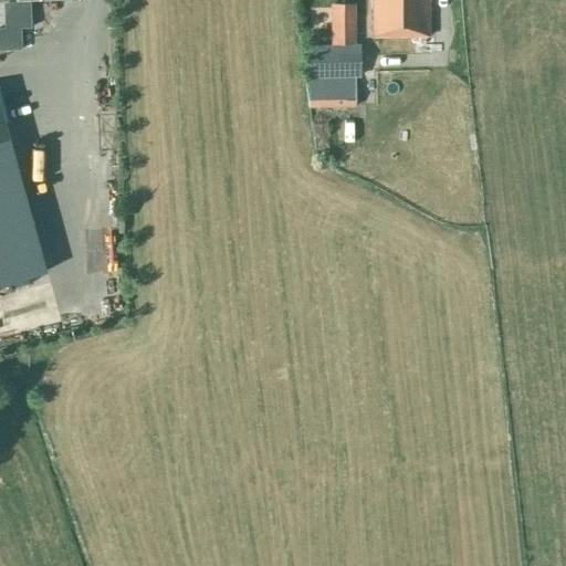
[(428,0),(371,0),(373,35),(429,35),(428,0)]
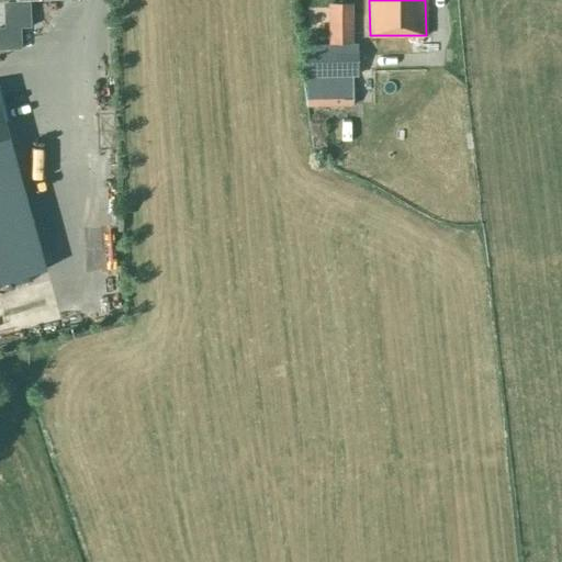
[(29,3),(2,4),(3,31),(0,30),(0,51),(20,51),(19,30),(30,29),(29,3)]
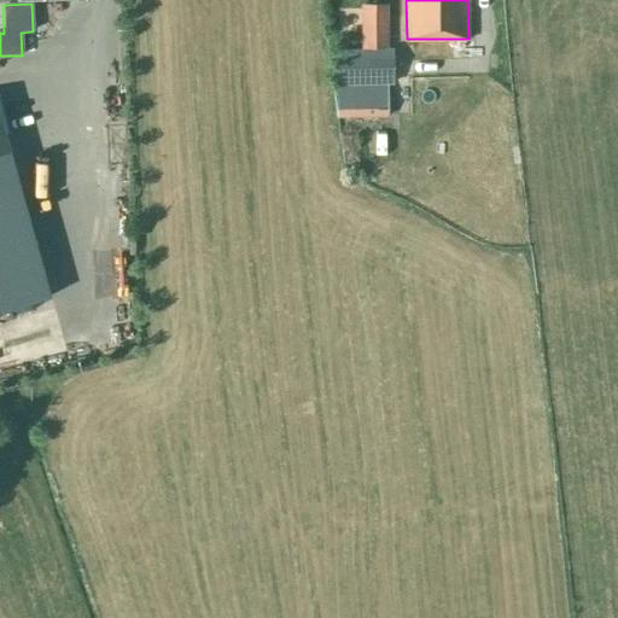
[(362,46),(386,46),(386,4),(362,4),(362,46)]
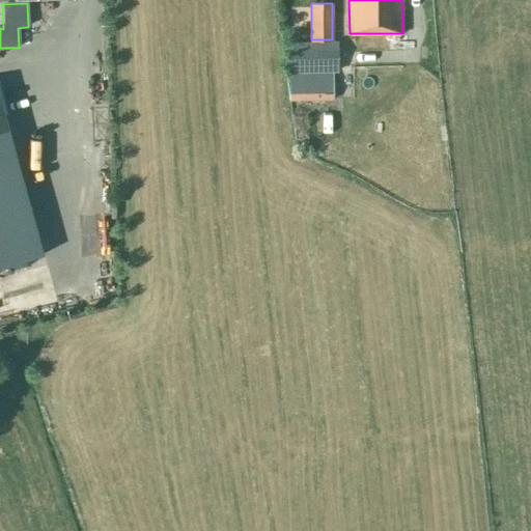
[(289,72),(337,71),(337,43),(288,43),(289,72)]
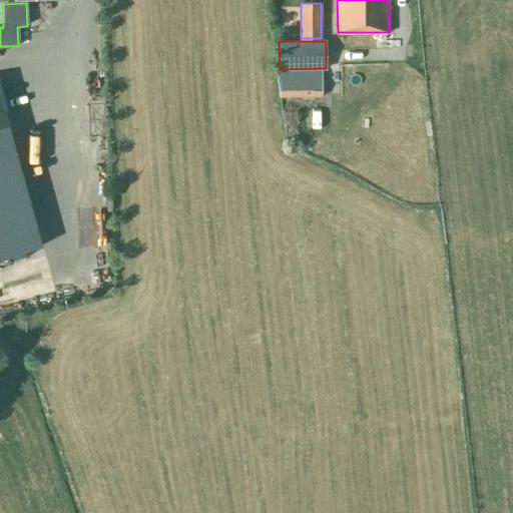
[(280,96),(321,95),(321,71),(280,71),(280,96)]
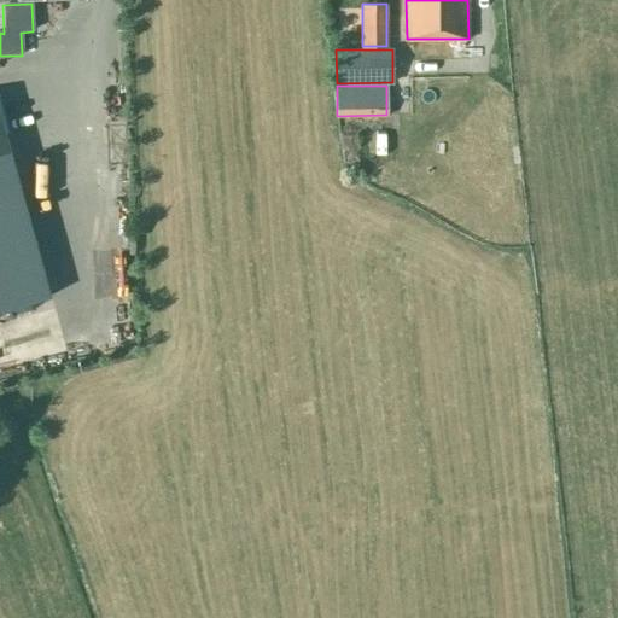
[(0,117),(0,307),(48,295),(0,117)]
